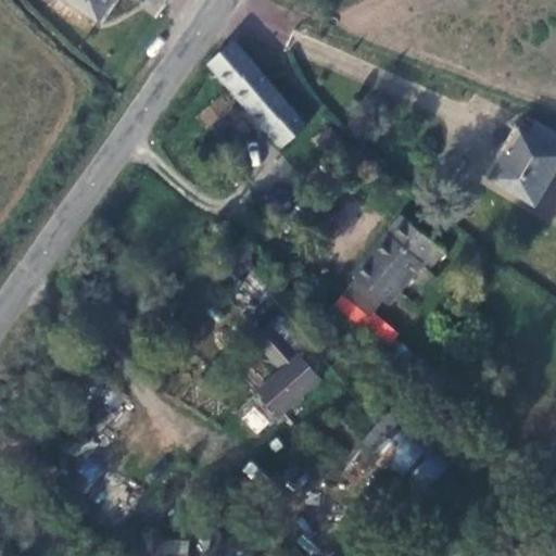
[(74,0),(101,19),(113,0),(74,0)]
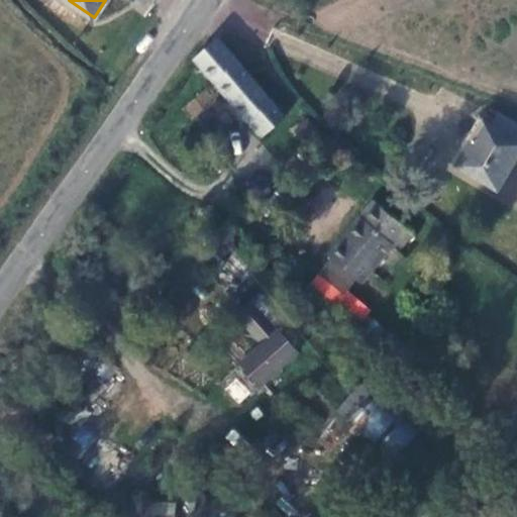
[(283,120),(246,73),(217,38),(198,53),(193,59),(260,138),(283,120)]
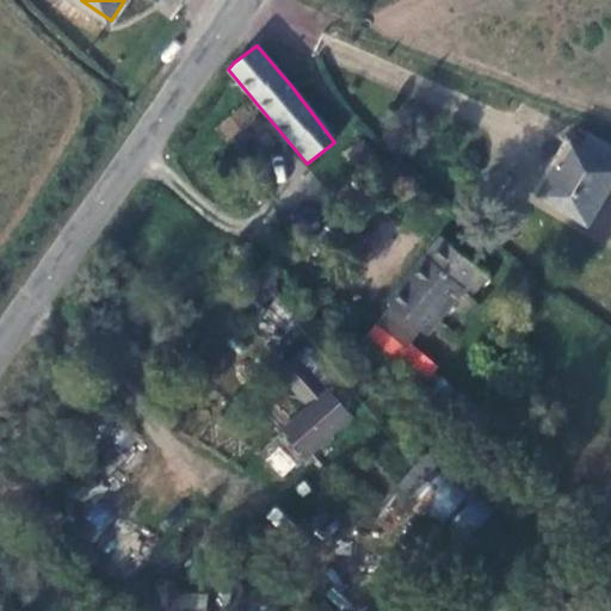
[(610,170),(569,146),(539,201),(588,226),(610,185),(610,170)]
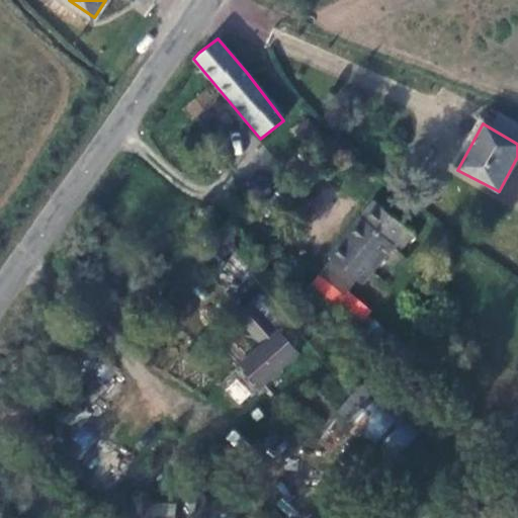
[(374,203),(327,257),(355,283),(389,245),(397,251),(409,236),(374,203)]
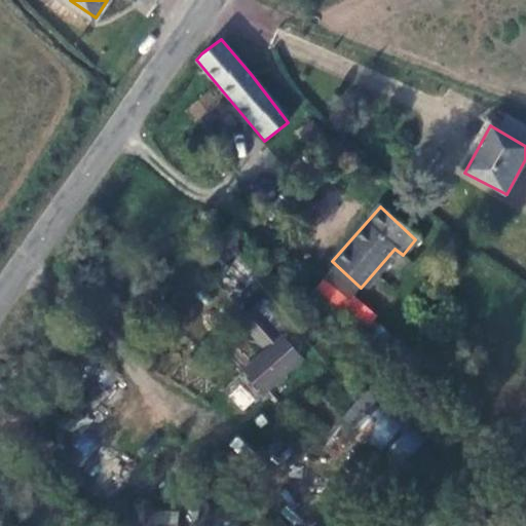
[(271,335),(247,311),(232,326),(241,334),(258,349),(271,335)]
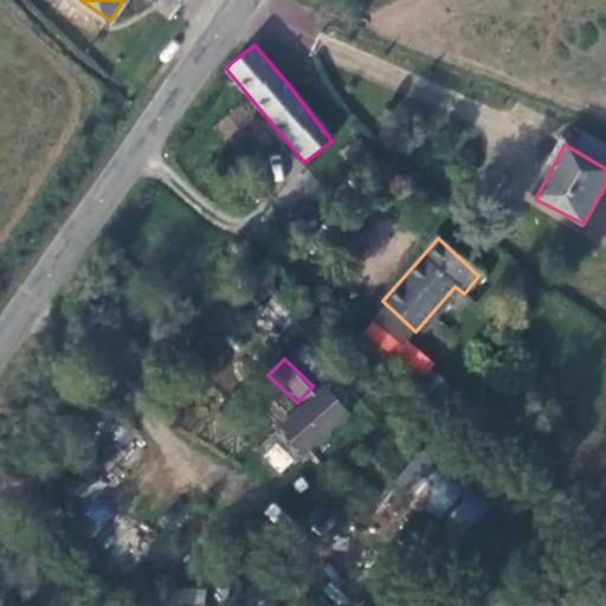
[(278,385),(268,375),(259,385),(270,394),(278,385)]
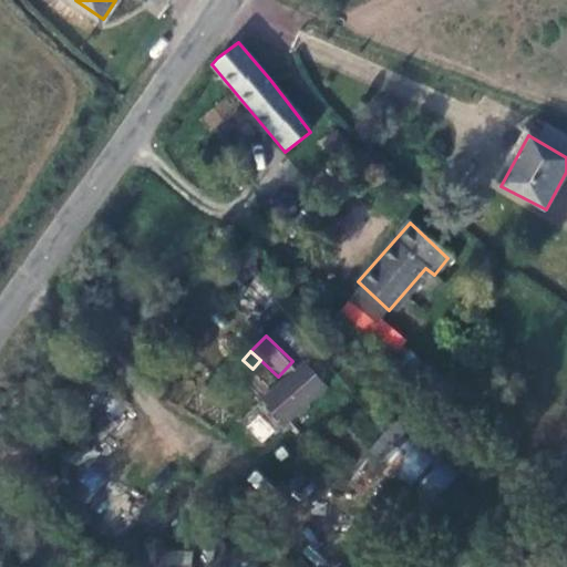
[(258,401),(286,429),(329,387),(301,358),(258,401)]
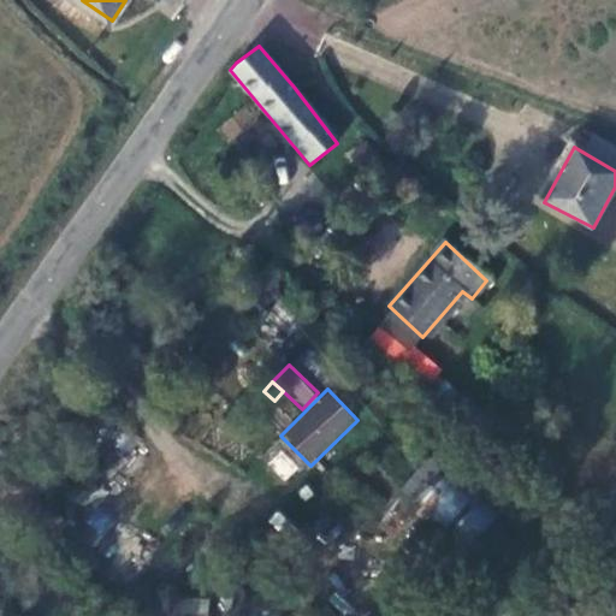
[(284,450),(268,460),(280,481),(297,472),(284,450)]
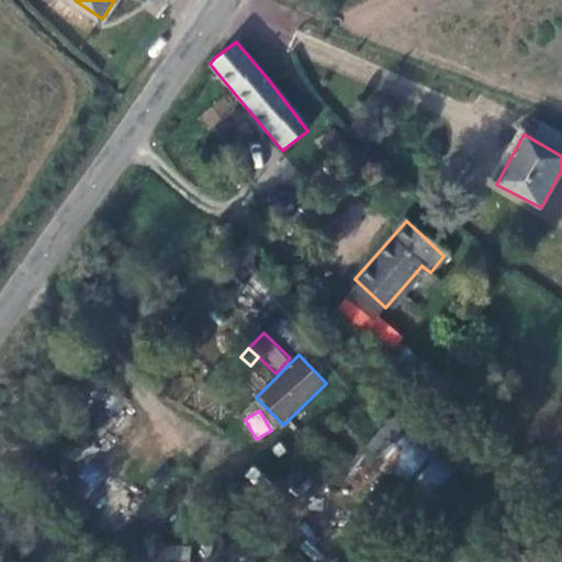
[(404,442),(390,471),(436,493),(449,464),(404,442)]
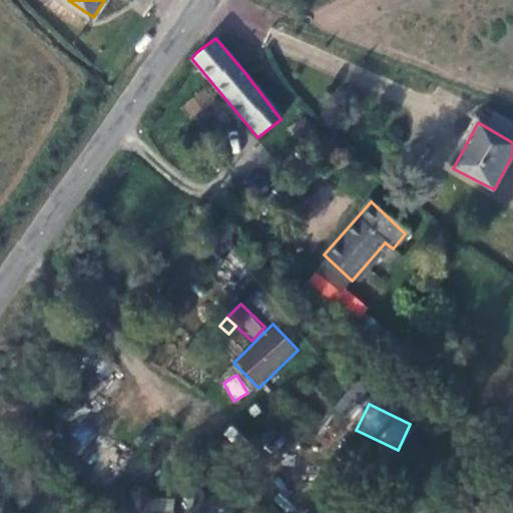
[(145,497),(144,512),(170,512),(171,498),(145,497)]
